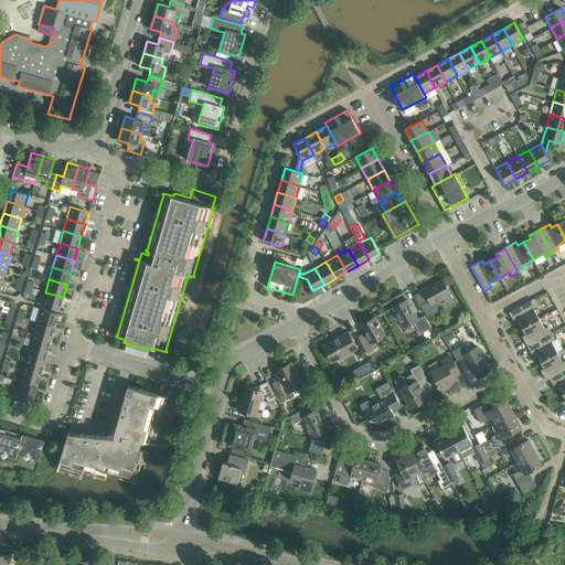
[(415,295),(422,306),(427,317),(437,311),(438,308),(435,302),(451,294),(443,279),(415,295)]
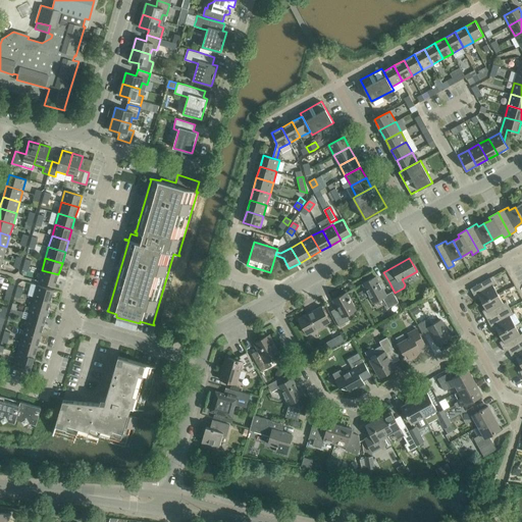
[(55,285),(58,274),(42,270),(39,281),(55,285)]
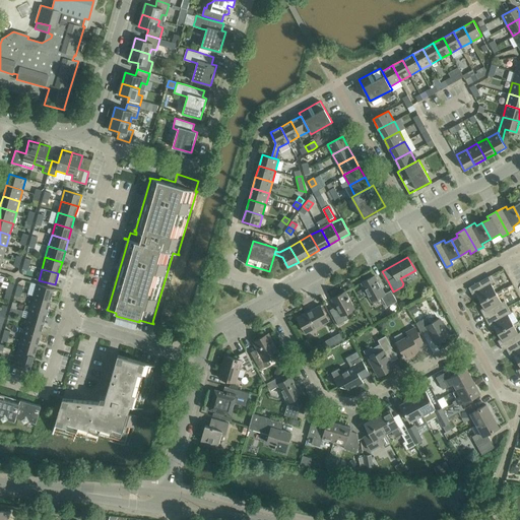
[(387,307),(397,301),(391,290),(385,294),(375,275),(362,282),(372,302),(381,297),(387,307)]
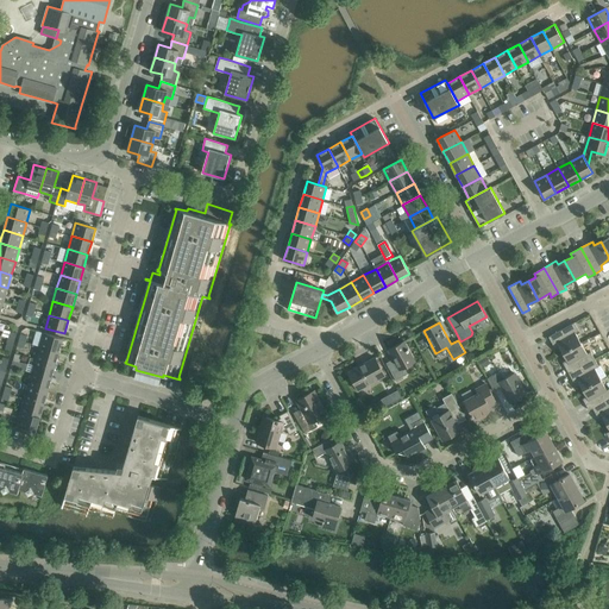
[(579,331),(575,322),(548,337),(556,349),(559,346),(563,353),(581,343),(575,332),(579,331)]
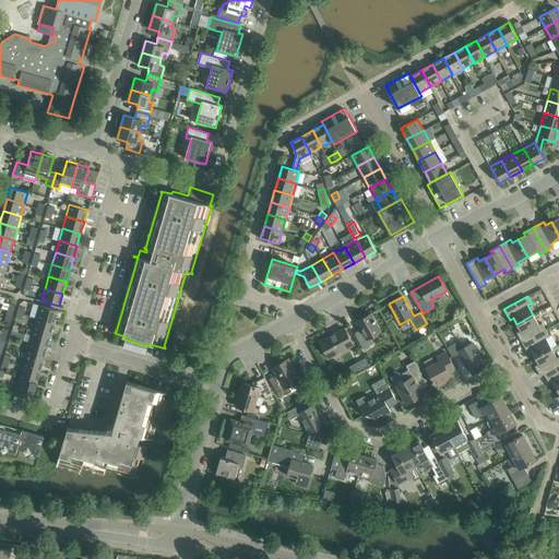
[(11,297),(10,304),(8,309),(14,311),(18,300),(16,298),(11,297)]
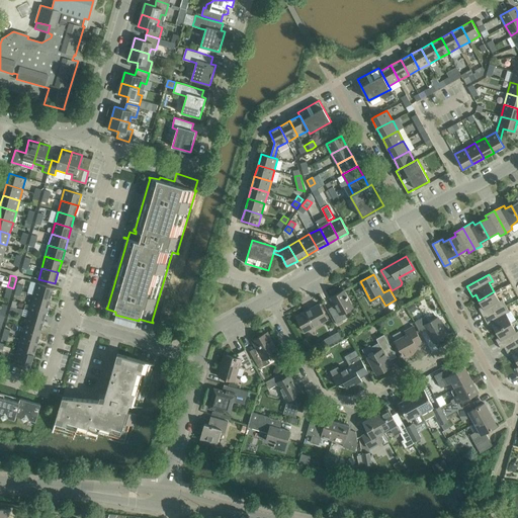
[(51,298),(54,287),(37,282),(33,294),(51,298)]
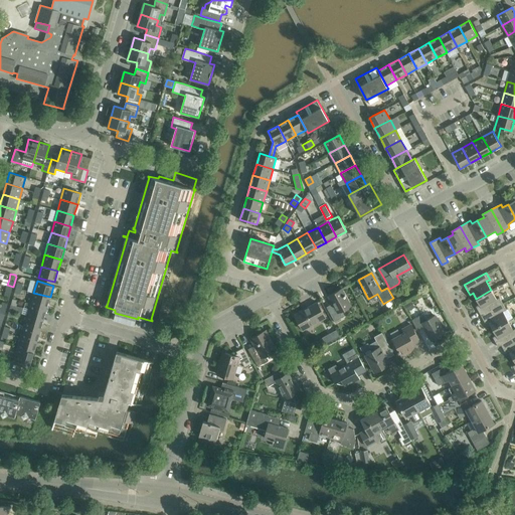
[(334,306),(328,309),(335,321),(345,316),(342,311),(351,306),(342,289),(329,296),(334,306)]
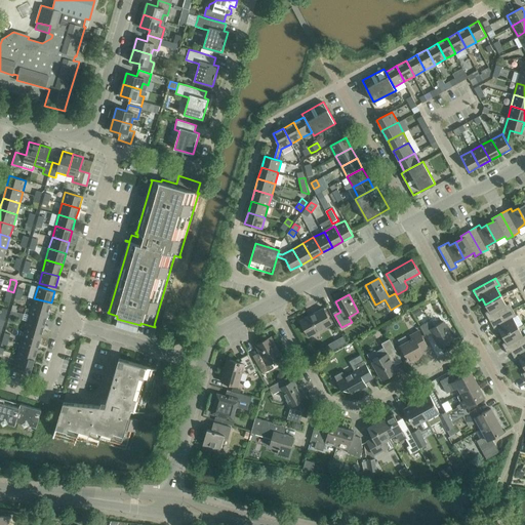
[(490,322),(513,310),(510,304),(506,305),(500,295),(485,305),(488,311),(485,313),(490,322)]
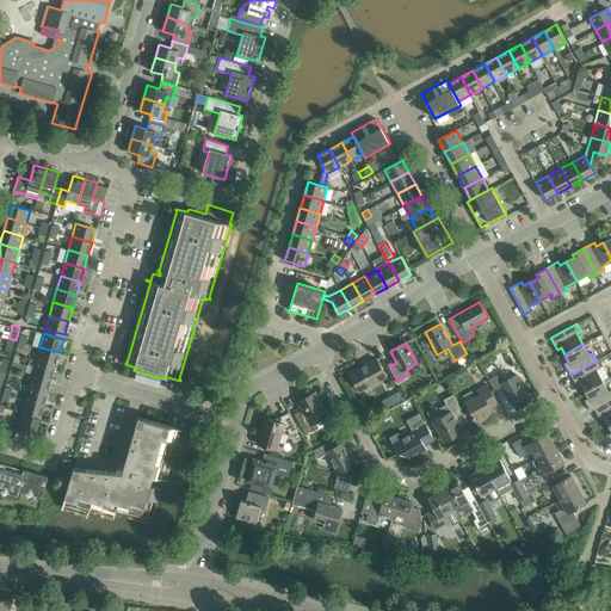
[(56,365),(60,352),(39,347),(36,360),(56,365)]
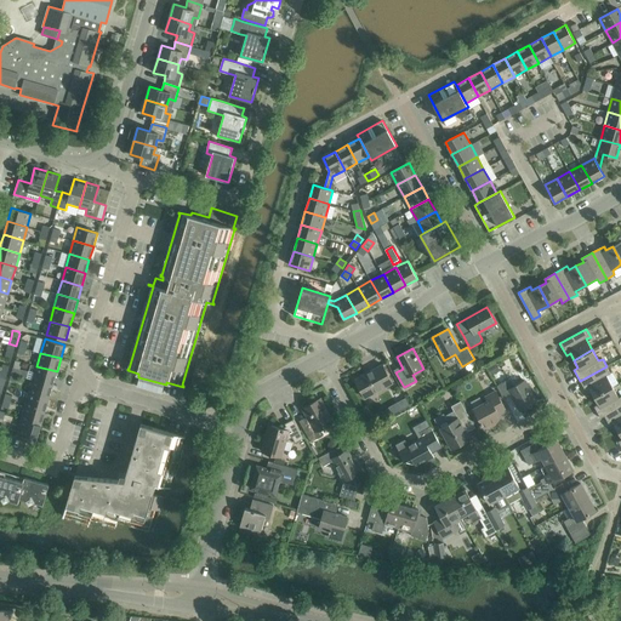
[(382,364),(355,380),(365,398),(393,382),(382,364)]
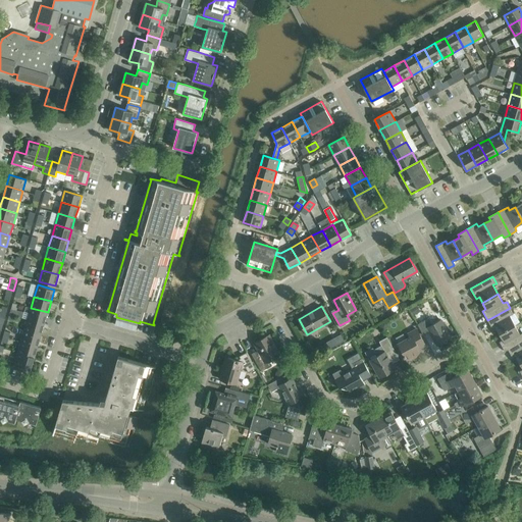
[(44,324),(48,312),(31,308),(28,319),(44,324)]
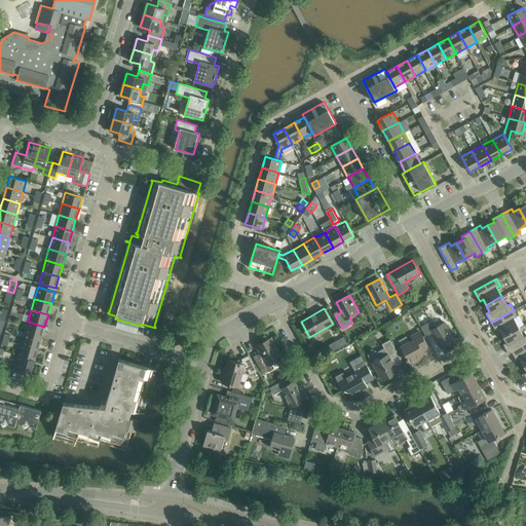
[(517,316),(514,310),(491,323),(496,332),(499,330),(503,336),(519,328),(514,318),(517,316)]
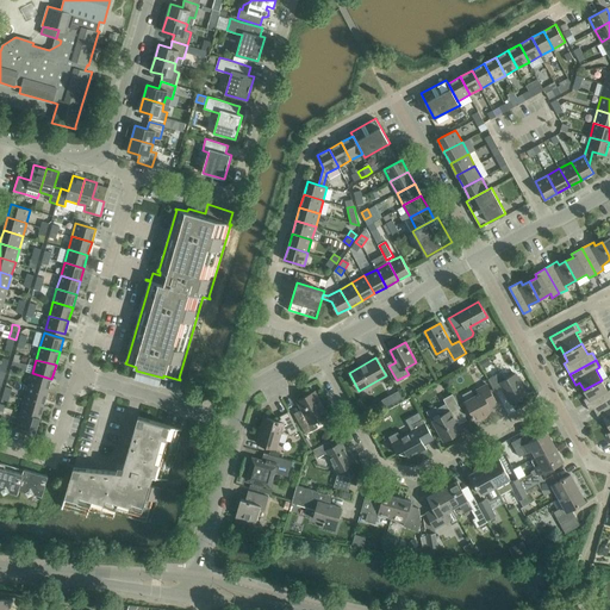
[(503,387),(511,403),(527,394),(516,373),(505,379),(502,372),(489,379),(496,392),(503,387)]
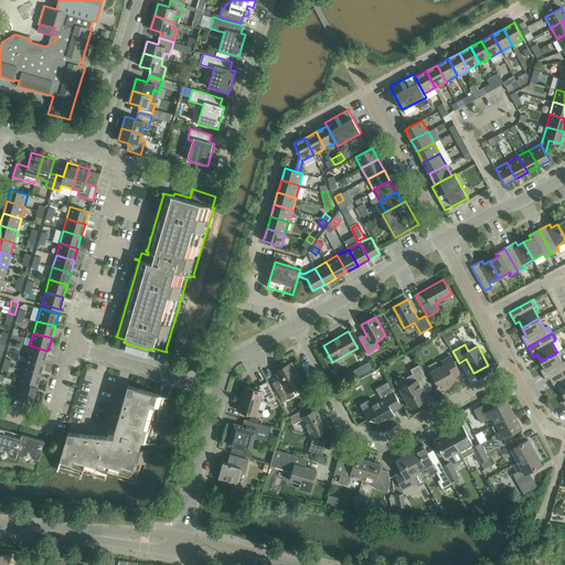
[(44,363),(48,351),(30,345),(27,358),(44,363)]
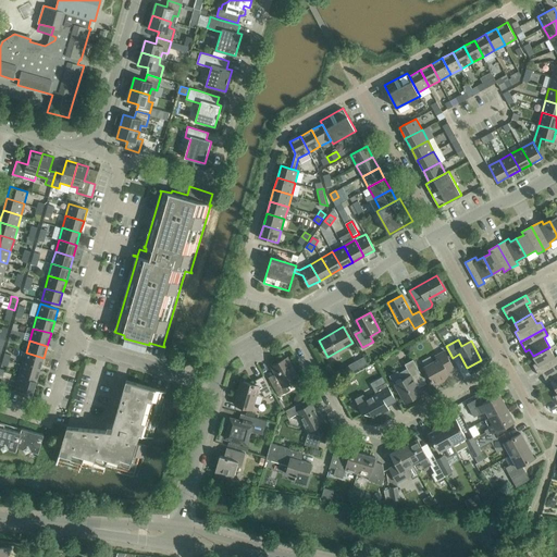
[(411,342),(406,345),(409,350),(415,347),(411,342)]
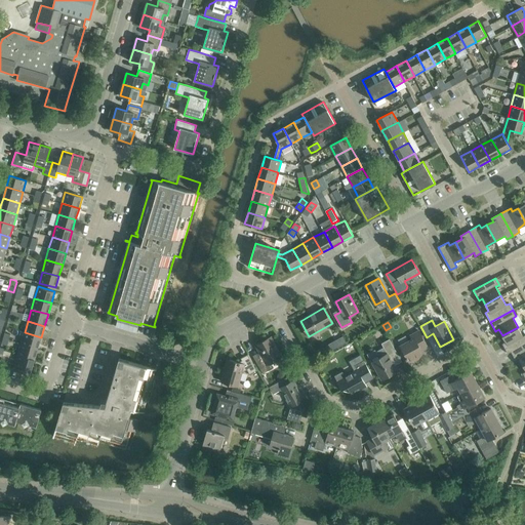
[(524,344),(524,335),(523,336),(518,327),(502,335),(506,341),(502,344),(508,354),(511,352),(524,344)]
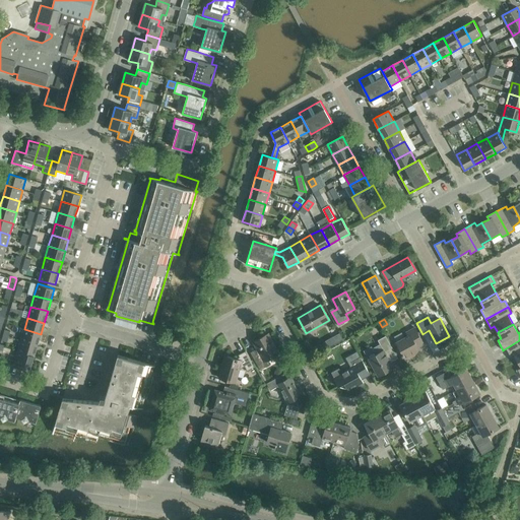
[(396,342),(406,360),(420,352),(417,347),(424,343),(415,327),(406,332),(408,335),(396,342)]
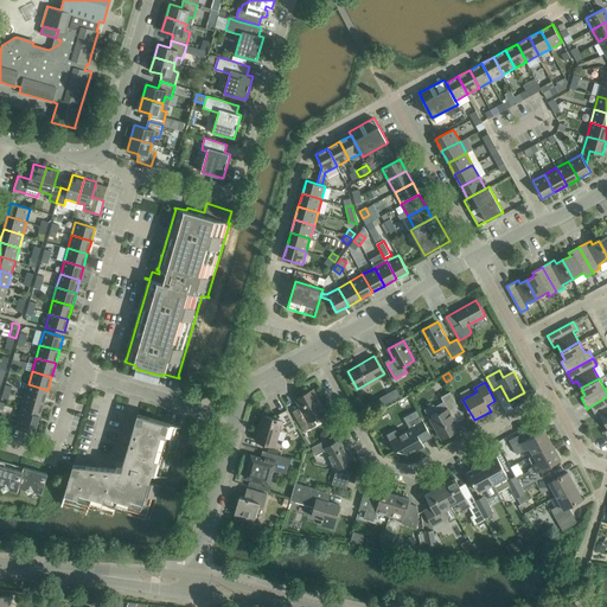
[(44,403),(48,390),(29,384),(24,397),(44,403)]
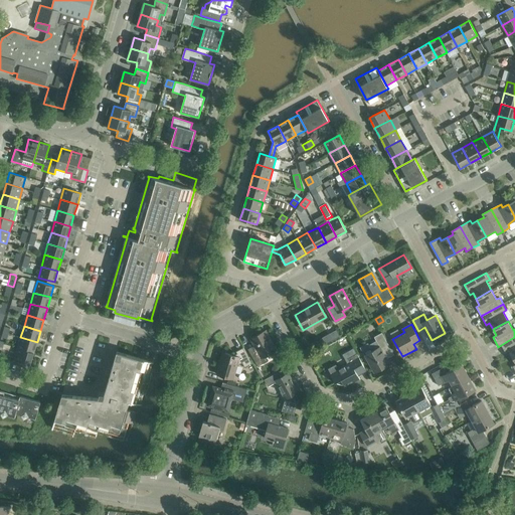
[(277,350),(266,330),(250,339),(258,351),(251,355),(258,366),(268,361),(265,356),(277,350)]
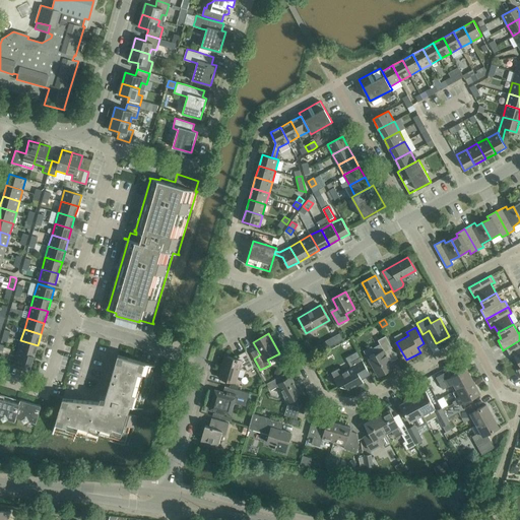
[(339,333),(334,336),(338,343),(343,340),(339,333)]
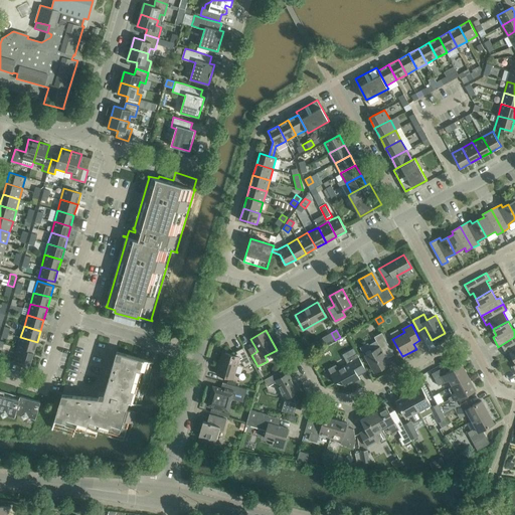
[(374,372),(389,363),(382,351),(390,347),(382,332),(374,337),(376,341),(369,345),(372,351),(365,355),(374,372)]
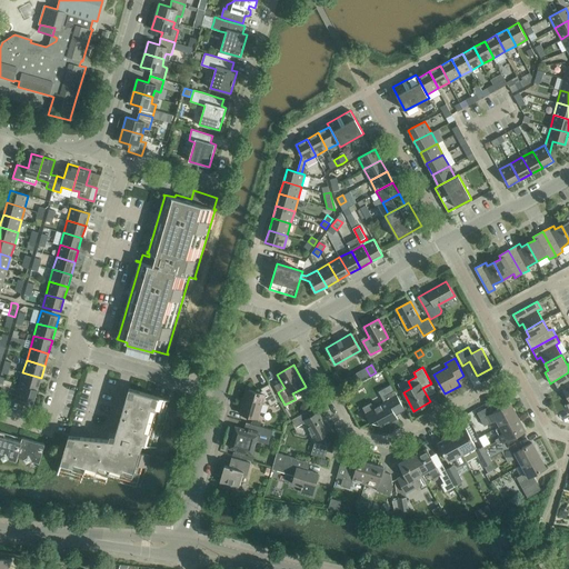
[(38,390),(41,378),(22,372),(19,385),(38,390)]
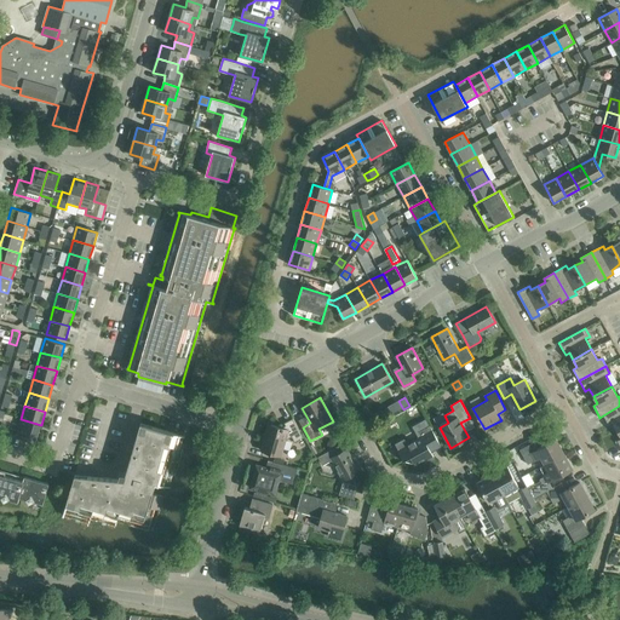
[(619,406),(603,415),(609,426),(613,424),(618,431),(619,429),(619,406)]
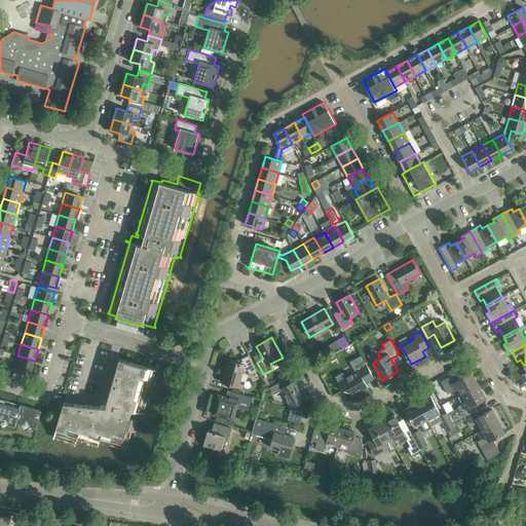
[(258,371),(249,354),(241,359),(242,361),(238,363),(230,361),(228,369),(226,368),(222,382),(238,387),(242,373),(248,370),(250,375),(258,371)]
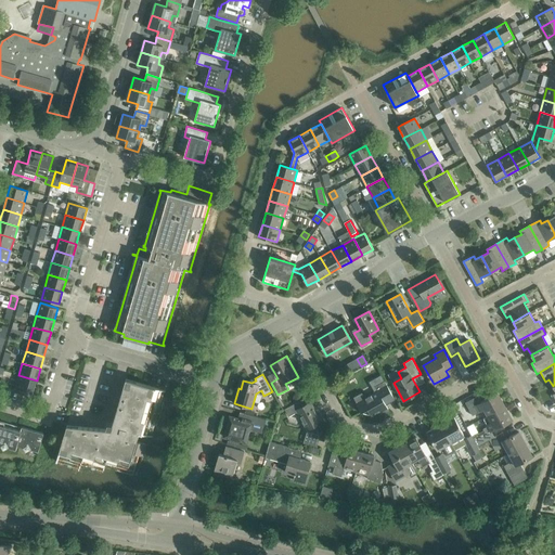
[(33,392),(37,381),(18,375),(15,387),(33,392)]
